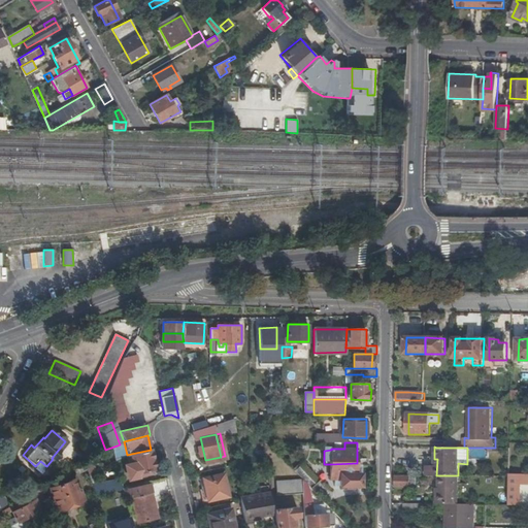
[(151,450),(131,454),(133,463),(124,464),(127,480),(138,477),(137,472),(153,469),(155,469),(151,450)]
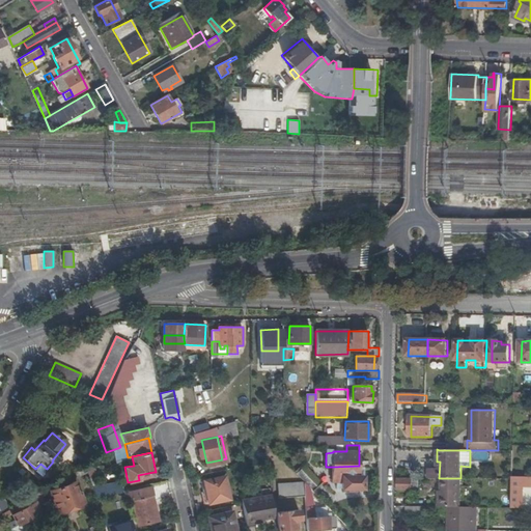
[(42,475),(47,469),(40,464),(35,469),(35,470),(42,475)]
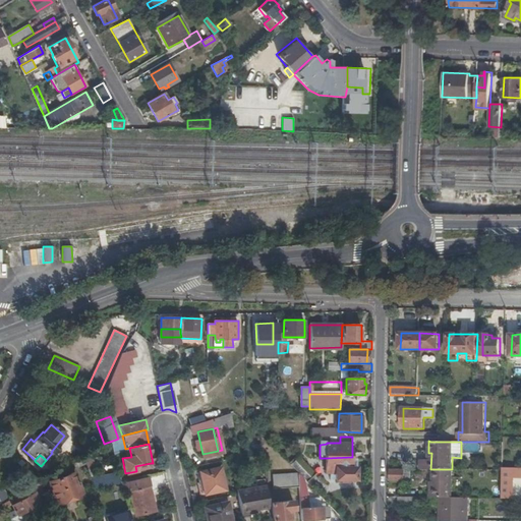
[(316,473),(299,456),(291,465),(298,472),(307,481),(307,482),(316,473)]
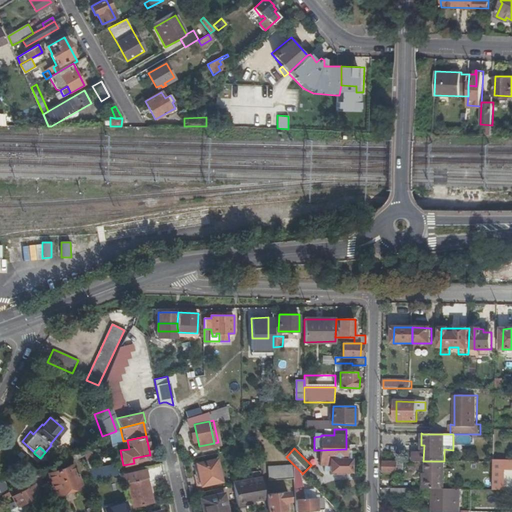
[(82,449),(69,457),(71,462),(84,456),(82,449)]
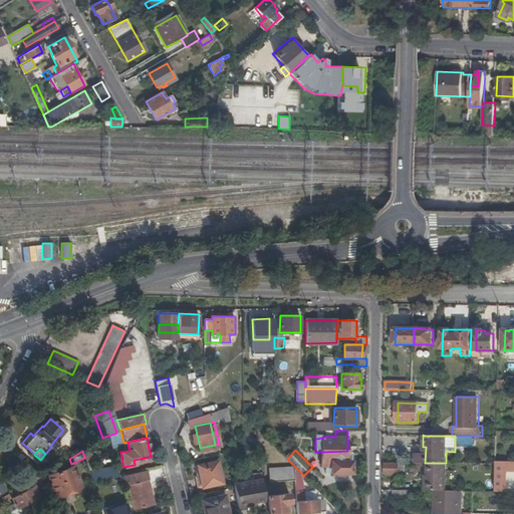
[(347,453),(347,451),(322,452),(322,465),(325,465),(331,465),(331,473),(352,473),(352,461),(346,461),(347,453)]
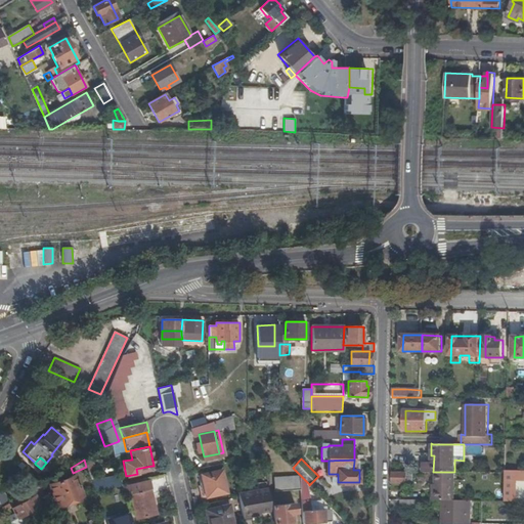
[(66,471),(48,480),(49,484),(74,475),(73,473),(71,468),(66,471)]
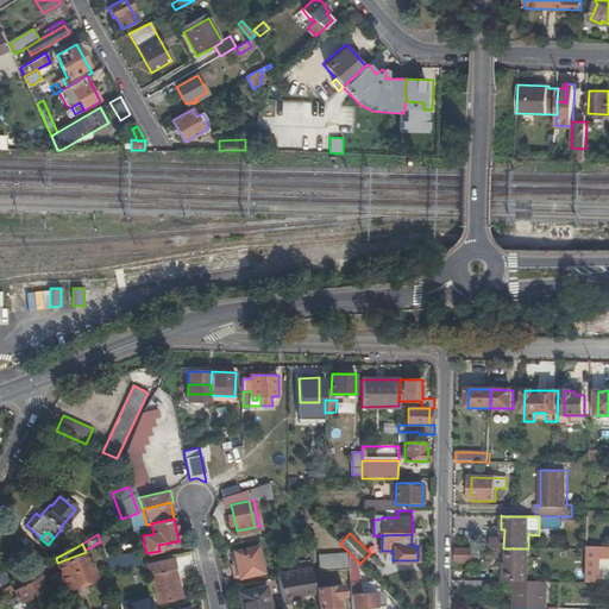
[(112,559),(106,544),(102,546),(107,560),(112,559)]
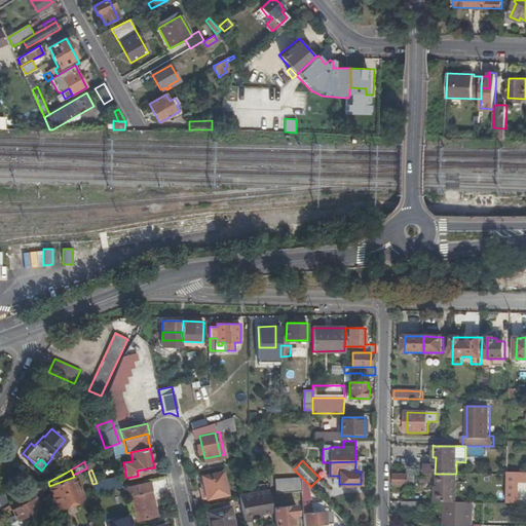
[(199,477),(204,499),(227,495),(222,472),(199,477)]
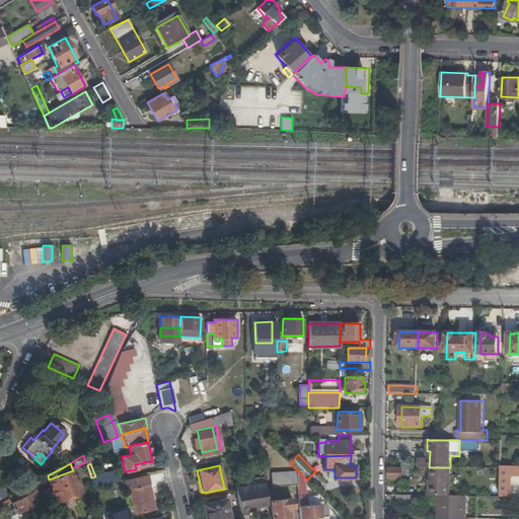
[(502,468),(501,497),(511,497),(512,475),(515,475),(515,473),(518,472),(518,465),(502,465),(502,468)]
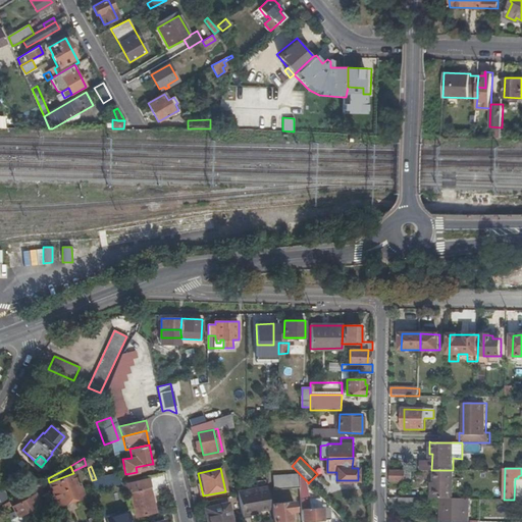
[(449,499),(453,499),(453,470),(434,470),(434,482),(433,499),(449,499)]
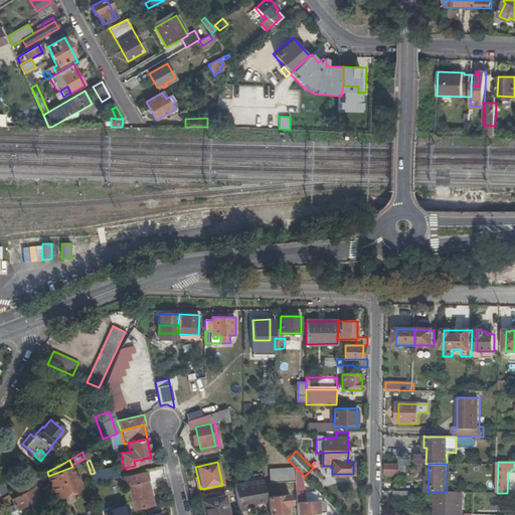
[(400,465),(386,465),(386,475),(400,475),(405,475),(405,469),(406,465),(400,465)]
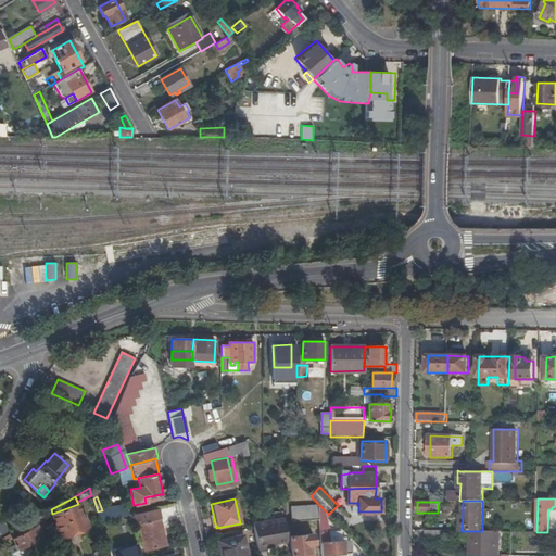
[(78,504),(52,514),(61,535),(68,532),(78,529),(87,526),(78,504)]
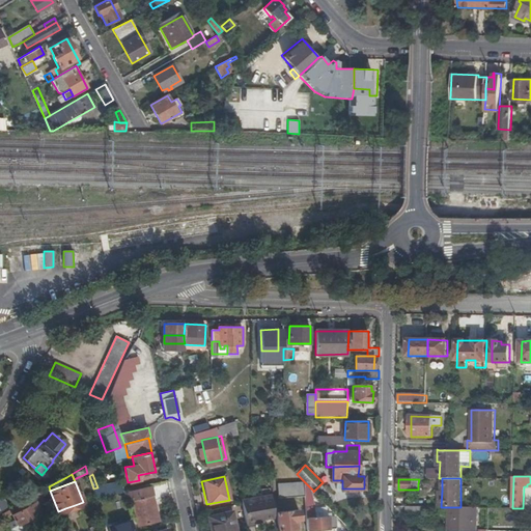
[(304,481),(277,484),(279,499),(305,496),(304,481)]
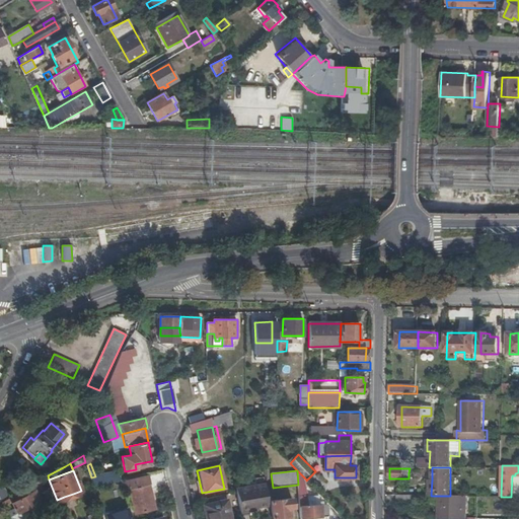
[(307,496),(306,479),(297,470),(298,485),(298,496),(307,496)]
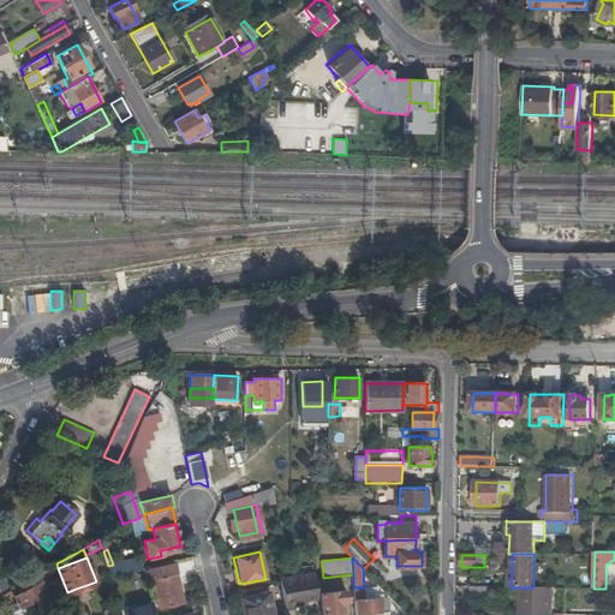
[(108,566),(113,578),(120,575),(143,571),(141,559),(113,565),(108,566)]
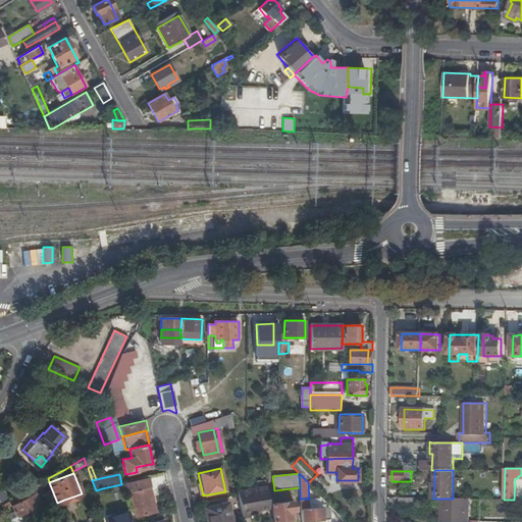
[(152,486),(150,477),(140,480),(142,486),(129,488),(136,517),(156,512),(150,486),(152,486)]
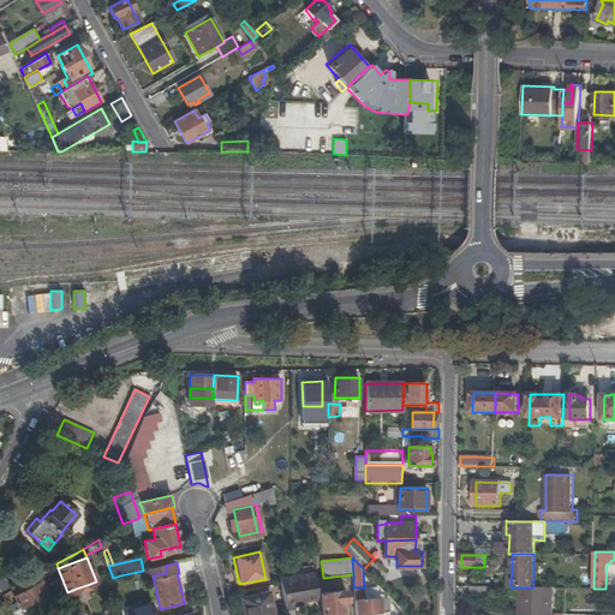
[(167,573),(165,566),(144,569),(147,578),(153,575),(167,573)]
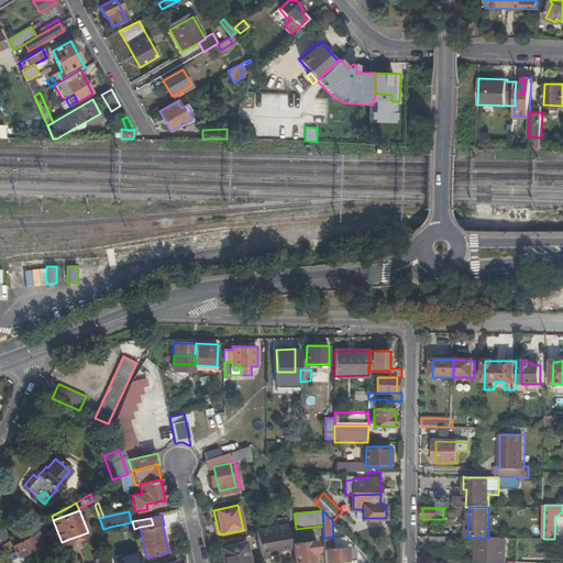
[(44,521),(31,528),(34,533),(37,532),(46,527),(44,521)]
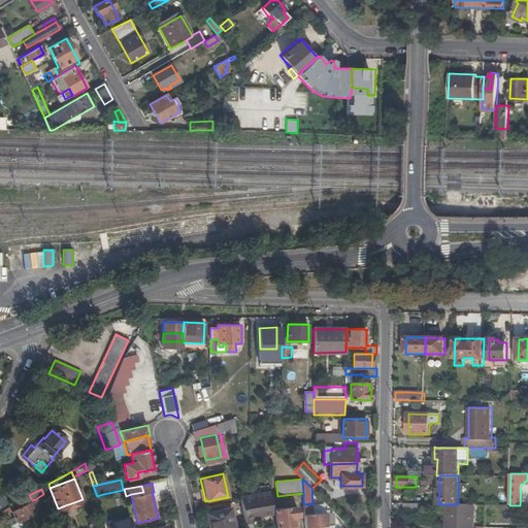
[(272,515),(270,492),(240,497),(240,500),(244,522),(262,518),(262,516),(272,515)]
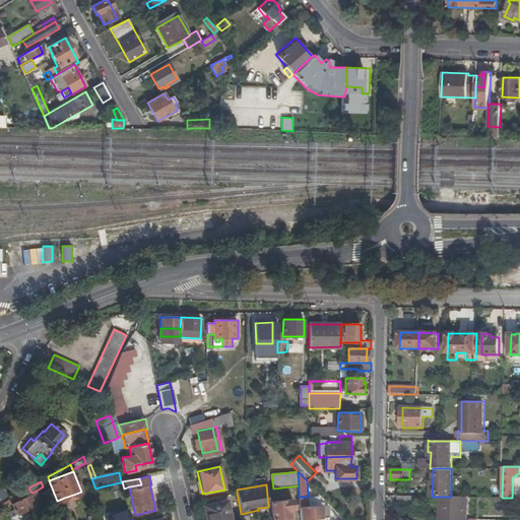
[(28,488),(9,499),(11,502),(13,501),(14,503),(12,504),(20,519),(27,519),(36,516),(30,507),(40,501),(35,492),(31,493),(28,488)]
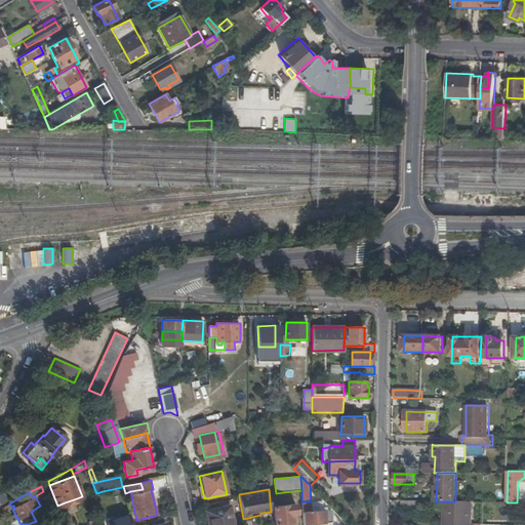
[(273,507),(275,524),(277,524),(292,523),(291,514),(296,513),(295,503),(290,505),(289,500),(285,501),(286,506),(273,507)]
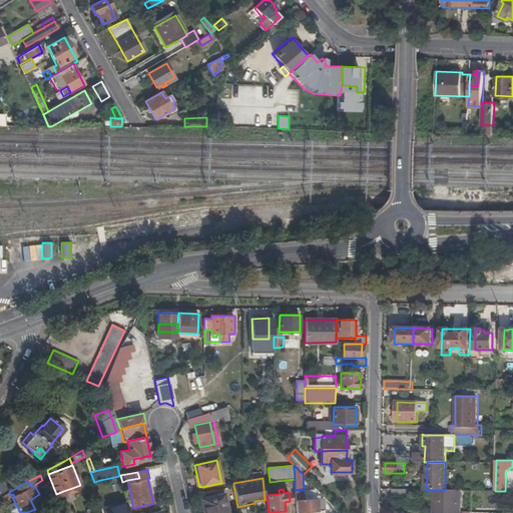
[(295,490),(297,512),(325,510),(324,499),(312,500),(312,496),(309,497),(309,500),(304,500),(304,490),(295,490)]
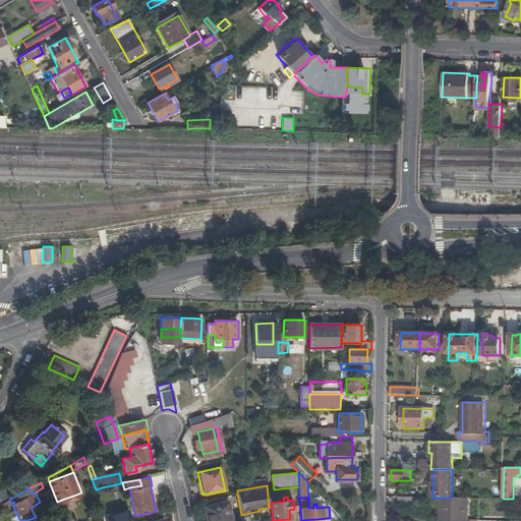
[(465,504),(465,498),(452,498),(448,498),(447,507),(447,512),(443,513),(443,520),(456,520),(457,520),(462,520),(462,512),(457,512),(457,504),(465,504)]
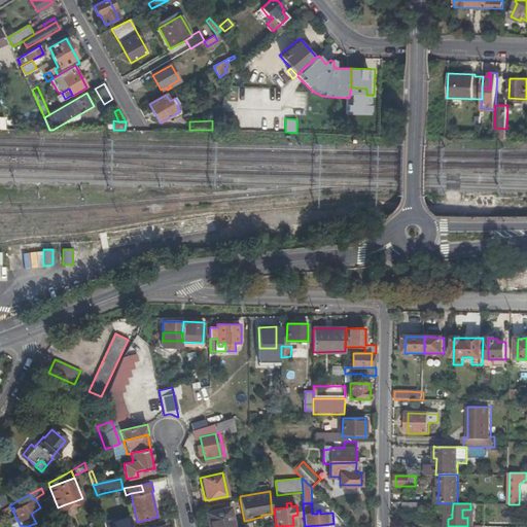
[(206,514),(209,526),(234,526),(230,507),(206,514)]
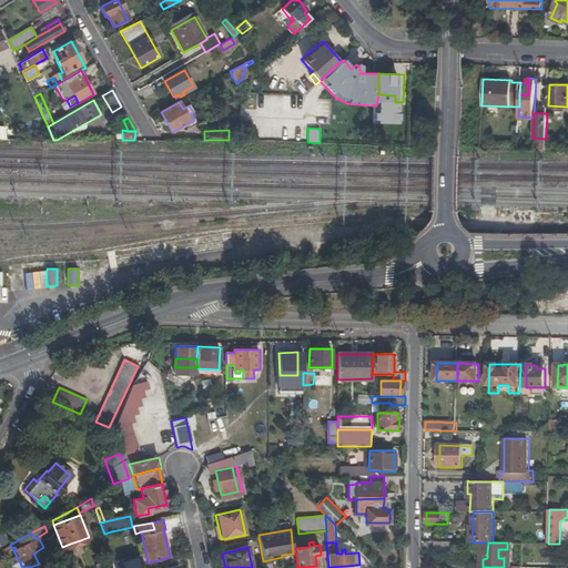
[(142,567),(140,557),(114,564),(115,567),(142,567)]
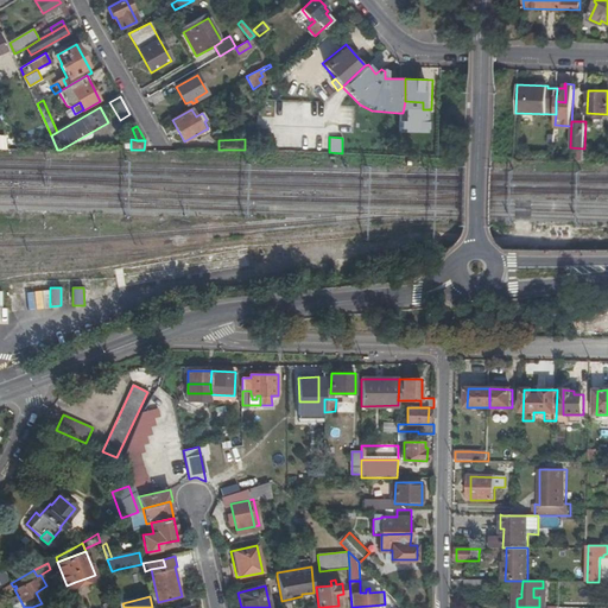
[(100,600),(103,607),(105,607),(111,607),(107,597),(100,600)]
